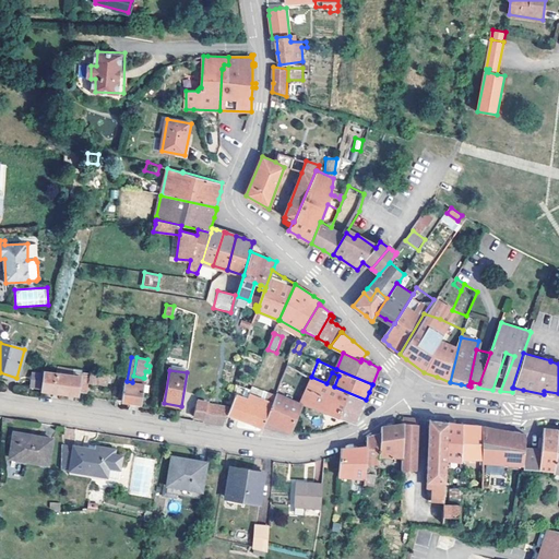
[(107,384),(108,375),(92,371),(90,383),(107,384)]
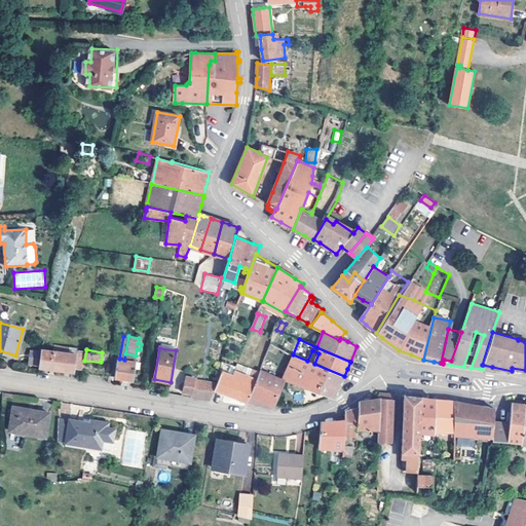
[(41,350),(37,368),(74,372),(74,368),(80,369),(82,355),(41,350)]
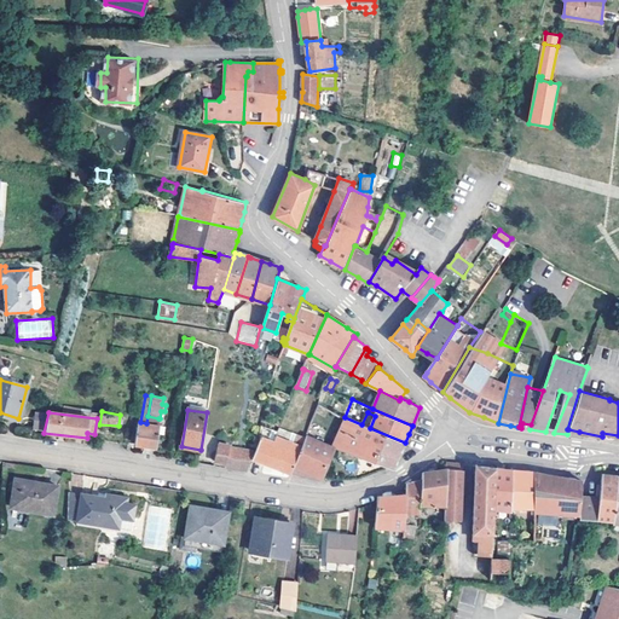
[(370,428),(362,424),(345,417),(331,447),(335,449),(386,467),(394,469),(399,458),(405,443),(370,428)]
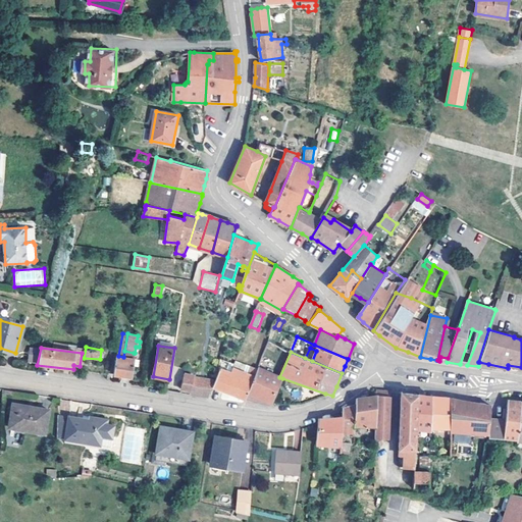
[(123,357),(118,356),(117,356),(114,374),(133,377),(135,366),(136,359),(133,359),(123,357)]
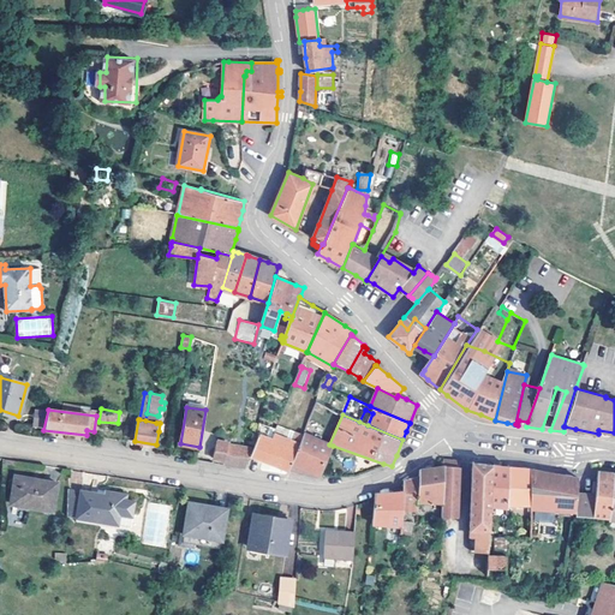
[(260,435),(252,455),(290,470),(292,461),(299,443),(274,434),(272,439),(260,435)]
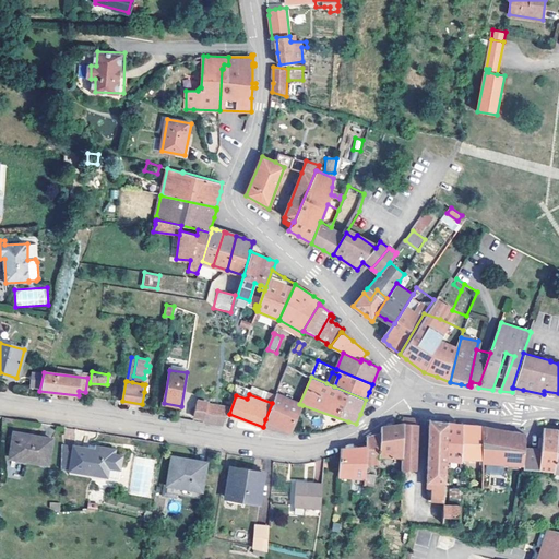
[(272,403),(265,419),(289,429),(299,404),(275,395),(272,403)]
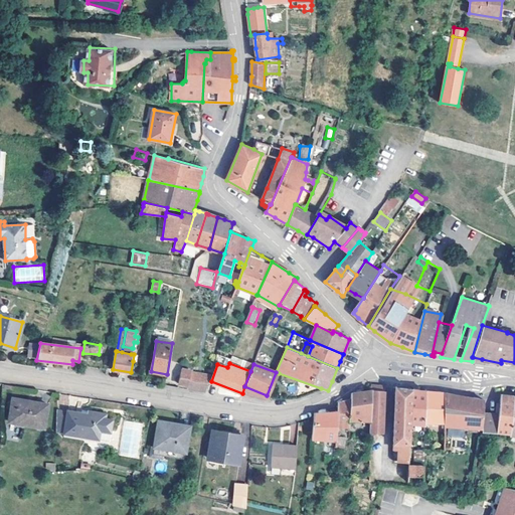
[(196,375),(197,372),(182,369),(179,383),(190,386),(190,389),(197,390),(207,392),(211,377),(196,375)]
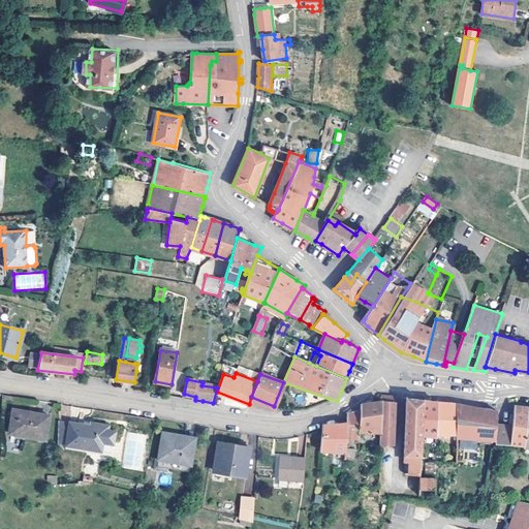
[(396,397),(382,395),(381,401),(382,401),(381,432),(380,445),(394,445),(396,397)]
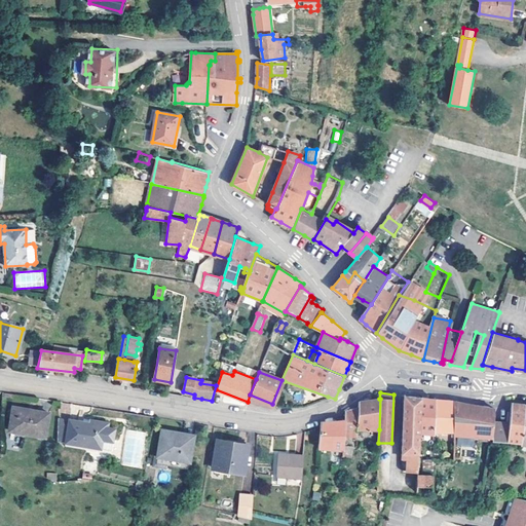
[(272,407),(272,404),(250,395),(248,402),(260,404),(272,407)]
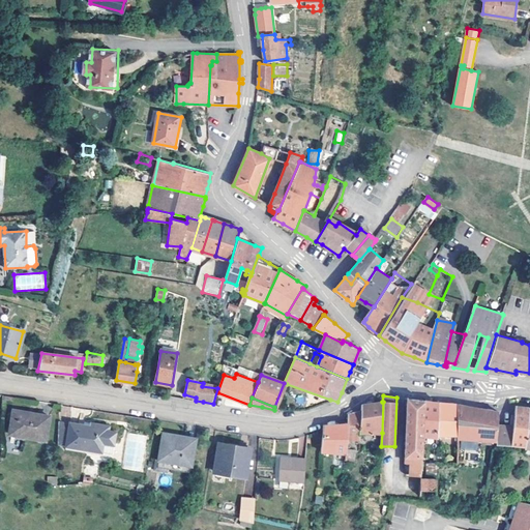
[(415,400),(408,399),(406,457),(407,470),(407,475),(421,476),(422,437),(423,401),(415,400)]
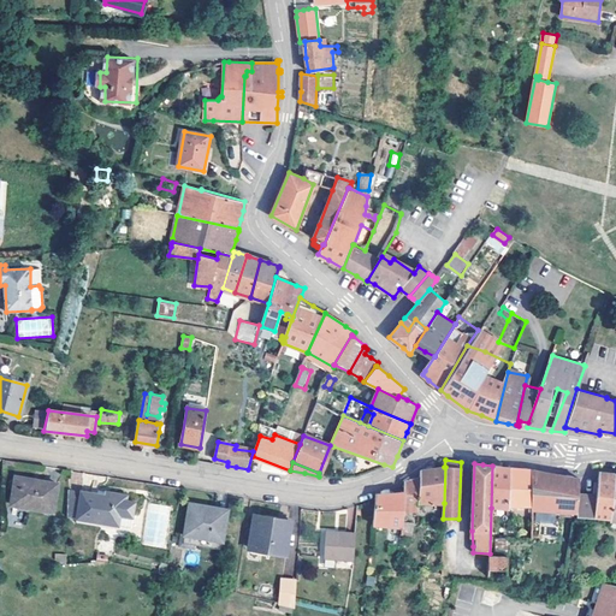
[(509,505),(510,468),(511,469),(511,468),(499,467),(496,466),(492,466),(491,508),(509,509),(510,509),(510,505),(509,505)]
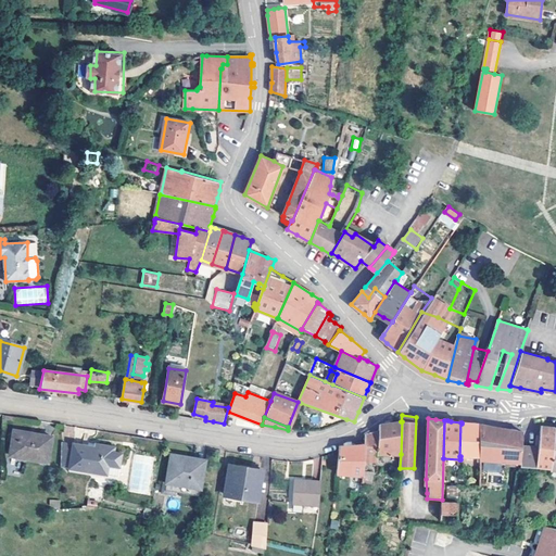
[(378,454),(401,454),(402,421),(401,421),(390,424),(380,425),(379,432),(370,434),(366,436),(365,444),(365,460),(378,460),(378,454)]
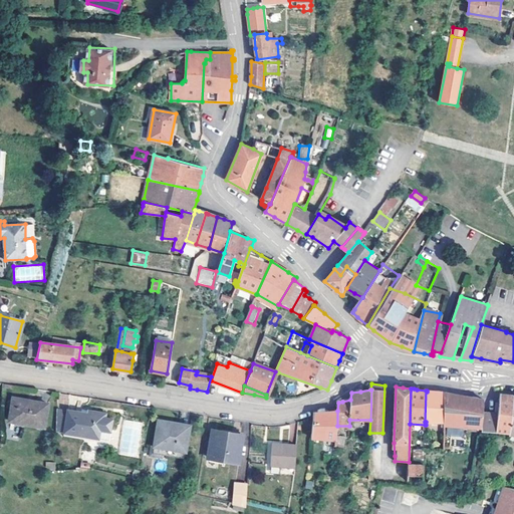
[(441,426),(444,426),(444,393),(433,392),(427,392),(426,391),(425,422),(426,422),(441,423),(441,426)]
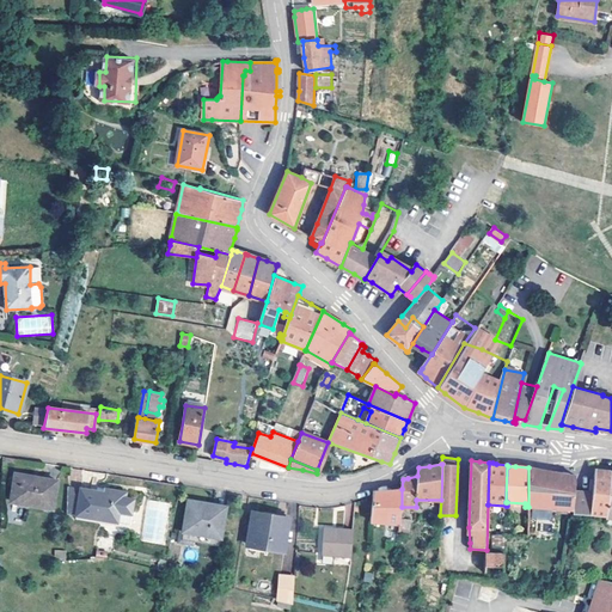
[(528,507),(573,510),(574,491),(575,491),(576,476),(565,475),(539,470),(528,467),(528,507)]
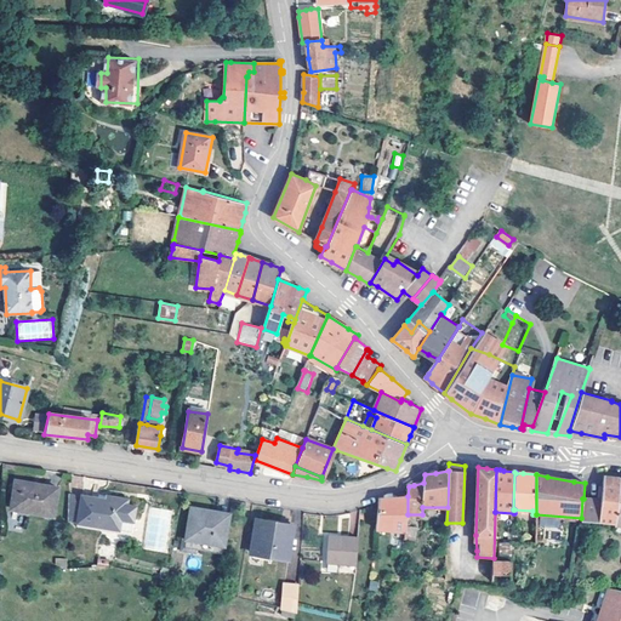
[(584,499),(582,499),(581,518),(581,522),(582,522),(605,524),(615,524),(620,478),(604,477),(602,501),(594,500),(590,499),(584,499)]
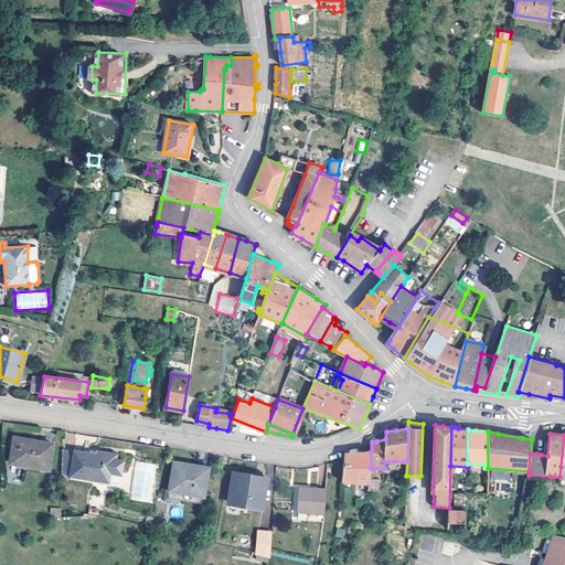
[(49,468),(53,443),(14,436),(10,462),(49,468)]
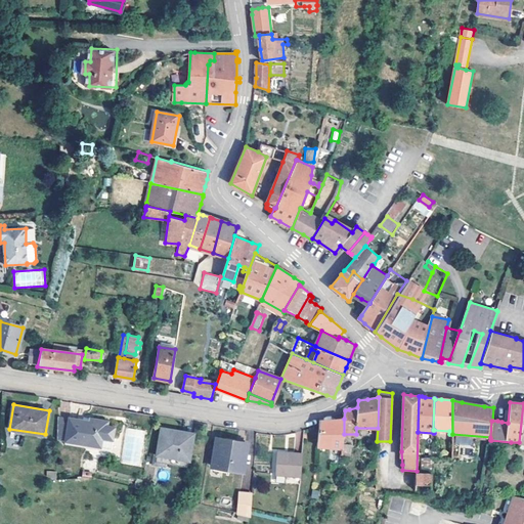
[(94,421),(88,420),(70,417),(58,415),(57,439),(66,440),(100,446),(105,425),(102,425),(103,423),(102,423),(103,419),(95,418),(94,421)]
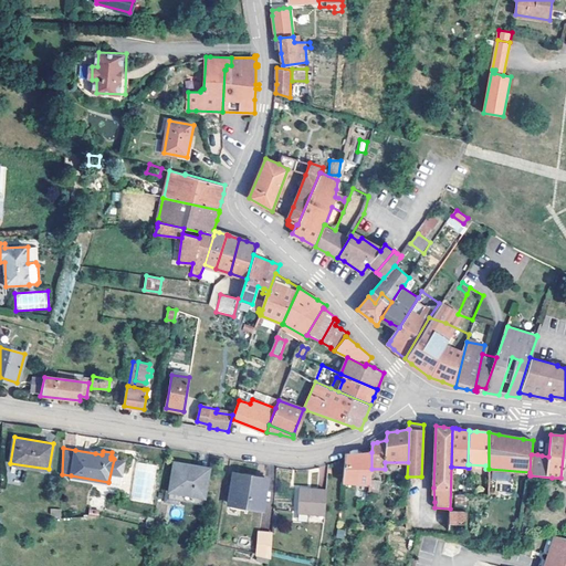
[(371,469),(371,452),(358,453),(346,454),(343,482),(362,484),(369,484),(370,484),(371,469)]
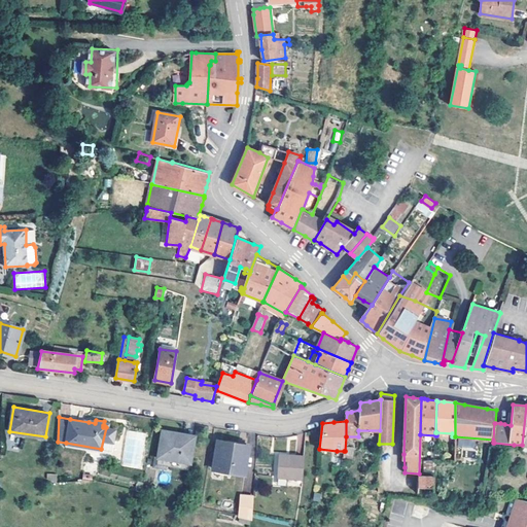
[(114,428),(106,427),(101,449),(110,450),(114,428)]
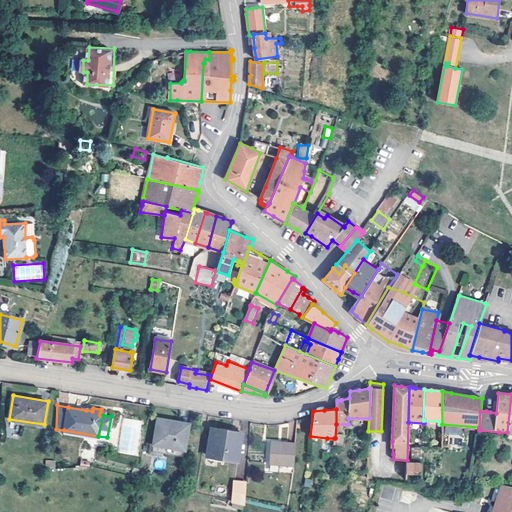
[(185,449),(189,424),(157,419),(154,444),(151,444),(150,455),(156,456),(157,452),(184,457),(185,449)]
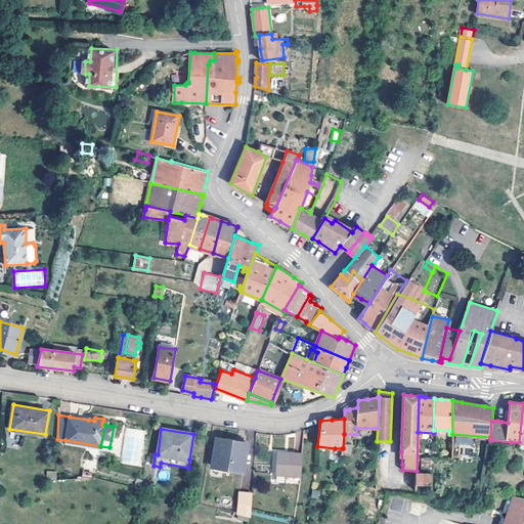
[(243,472),(247,443),(216,438),(212,467),(243,472)]
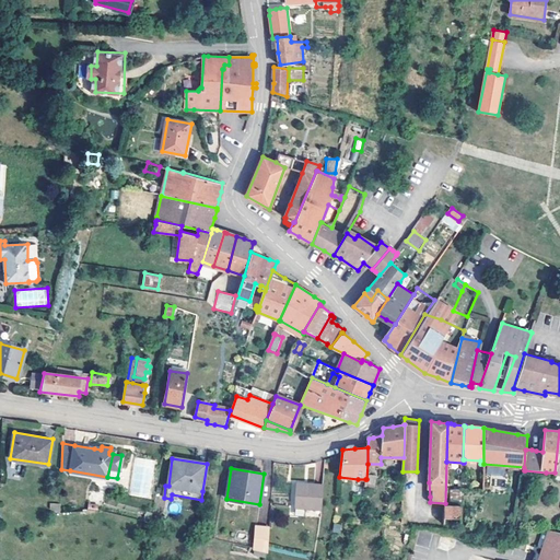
[(364,496),(365,479),(358,479),(356,482),(356,493),(356,494),(364,496)]
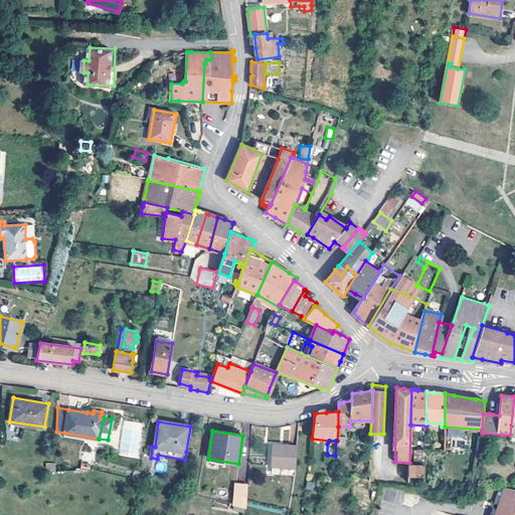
[(272,466),(273,466),(281,466),(298,467),(299,446),(273,445),(272,466)]
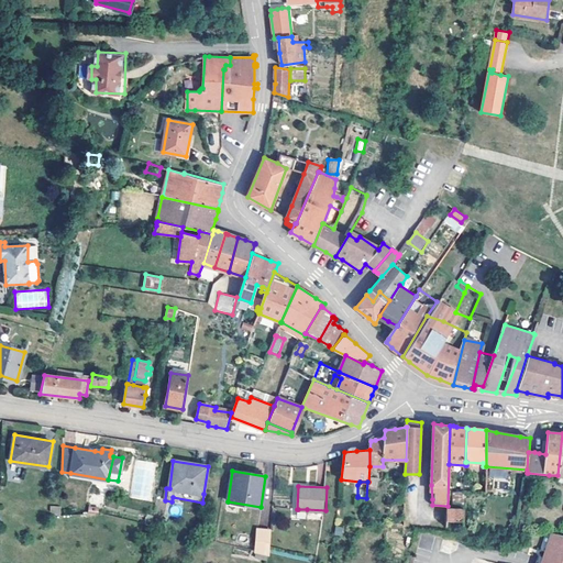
[(446,531),(463,532),(464,509),(463,509),(464,492),(464,490),(463,489),(453,490),(453,509),(448,510),(446,531)]
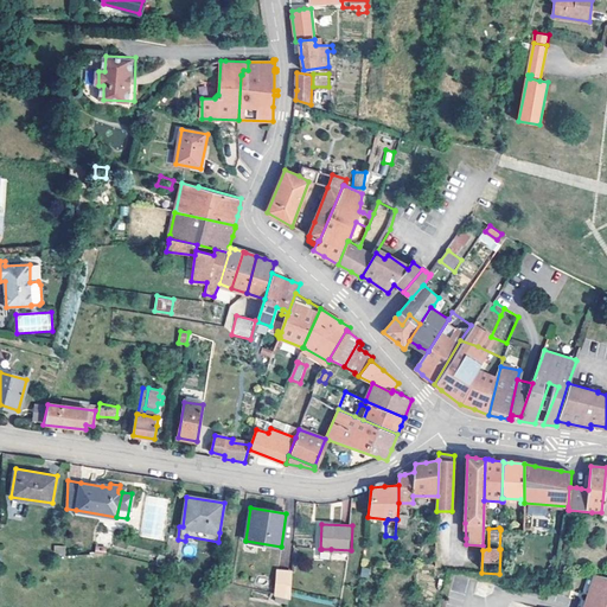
[(321,549),(320,558),(331,558),(331,549),(321,549)]
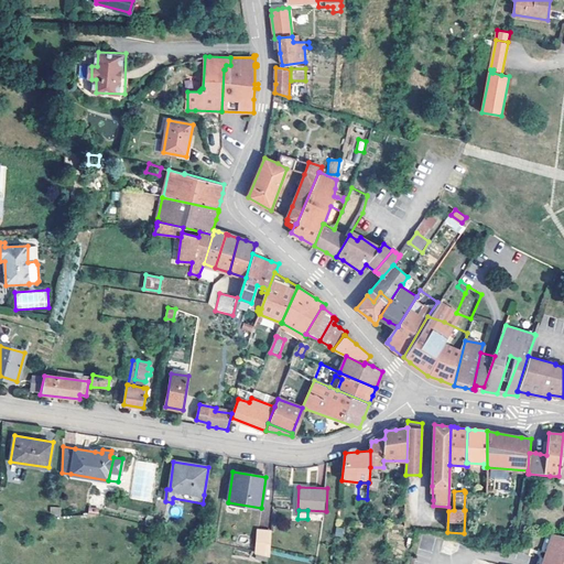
[(271,555),(273,531),(259,530),(257,552),(271,555)]
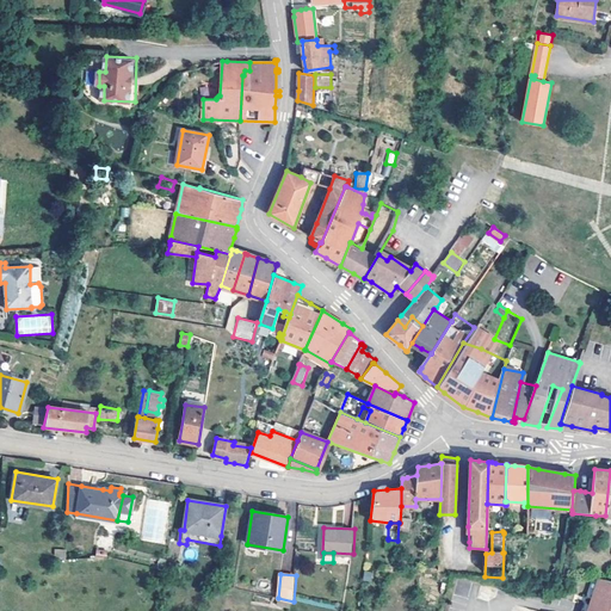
[(586,610),(594,578),(588,576),(580,610),(586,610)]
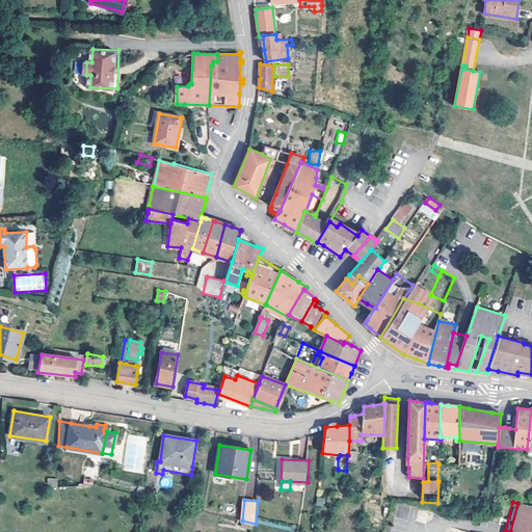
[(531,531),(531,506),(517,503),(510,531),(531,531)]
